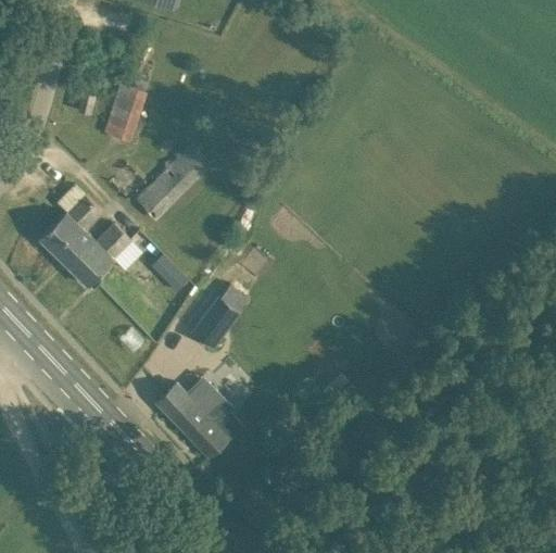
[(176,0),(141,0),(174,11),(176,0)]
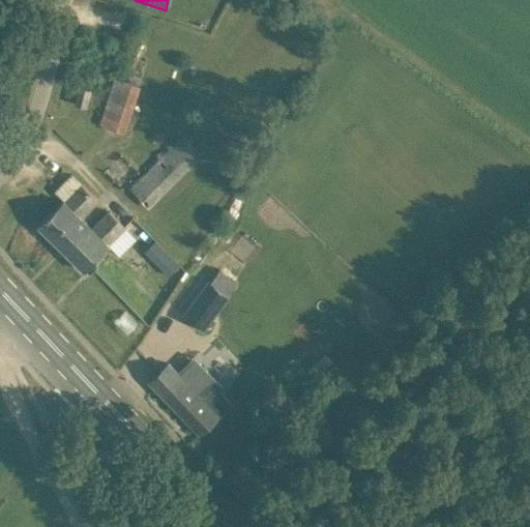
[(140,88),(115,81),(100,127),(124,136),(140,88)]
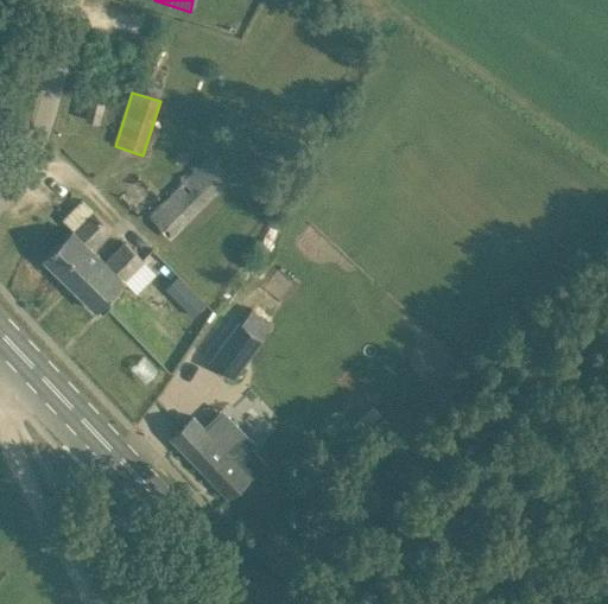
[(92,101),(87,122),(99,125),(105,105),(92,101)]
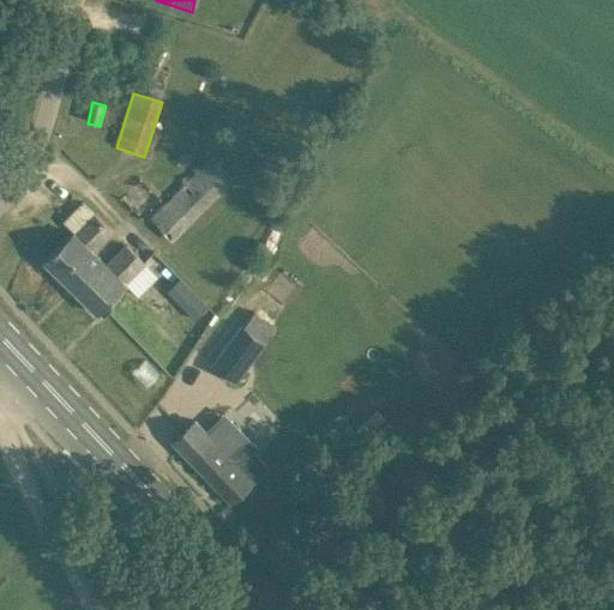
[(233,181),(212,159),(150,221),(172,242),(233,181)]
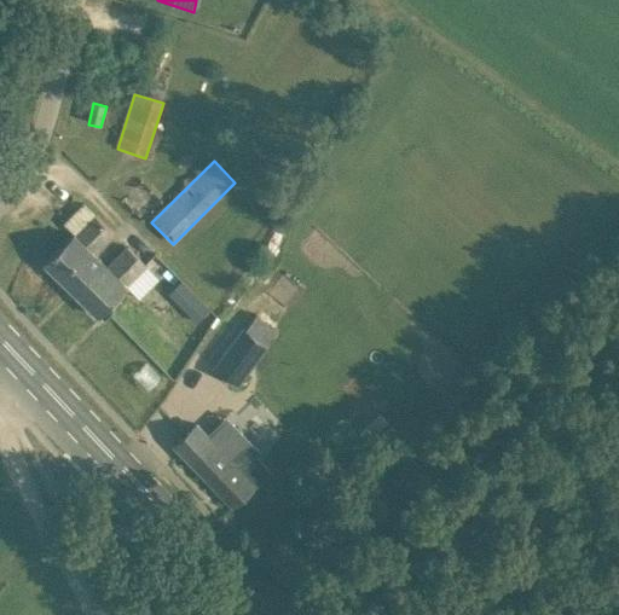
[(94,259),(114,238),(82,207),(64,226),(74,237),(45,266),(71,293),(98,262),(94,259)]
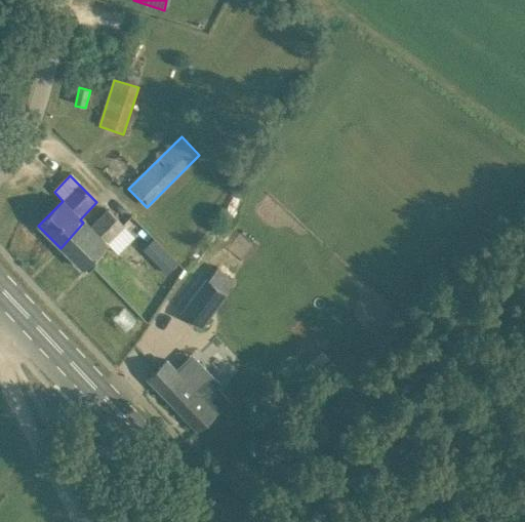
[(84,270),(91,263),(108,245),(117,254),(133,239),(129,233),(109,213),(91,231),(83,223),(61,248),(84,270)]
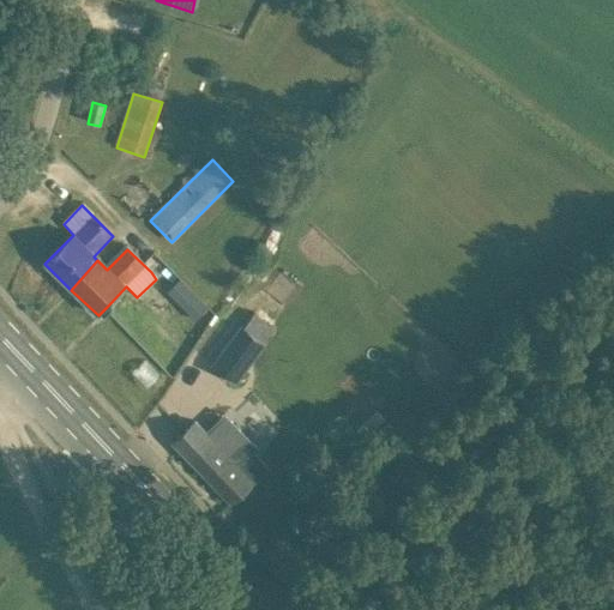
[(196,321),(209,309),(180,282),(167,294),(196,321)]
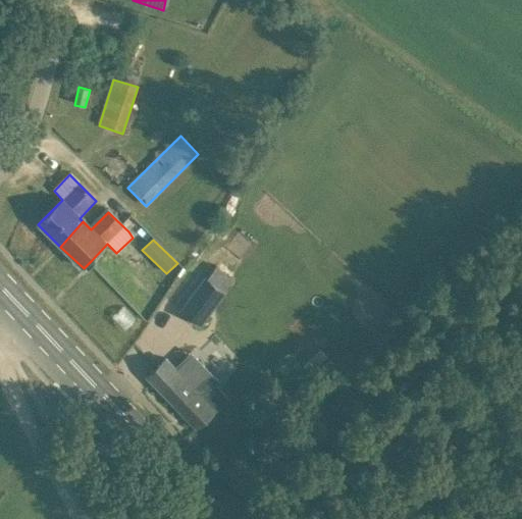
[(204,278),(190,298),(179,312),(201,328),(210,316),(225,294),(204,278)]
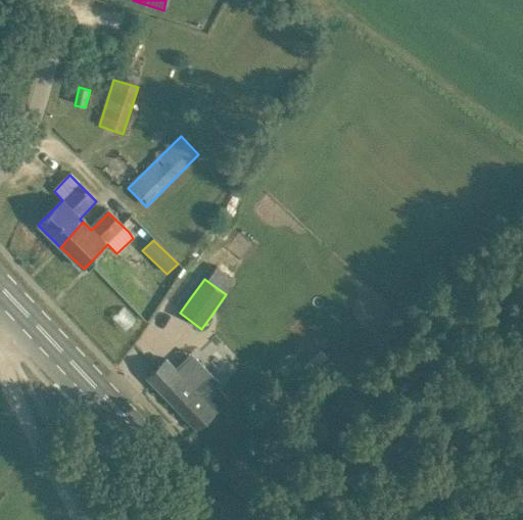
[(334,315),(346,328),(354,320),(342,306),(334,315)]
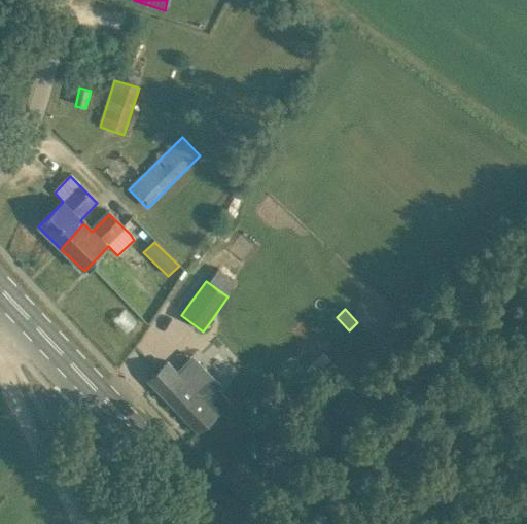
[(149,381),(198,432),(230,403),(217,389),(215,390),(192,367),(181,377),(168,363),(149,381)]
